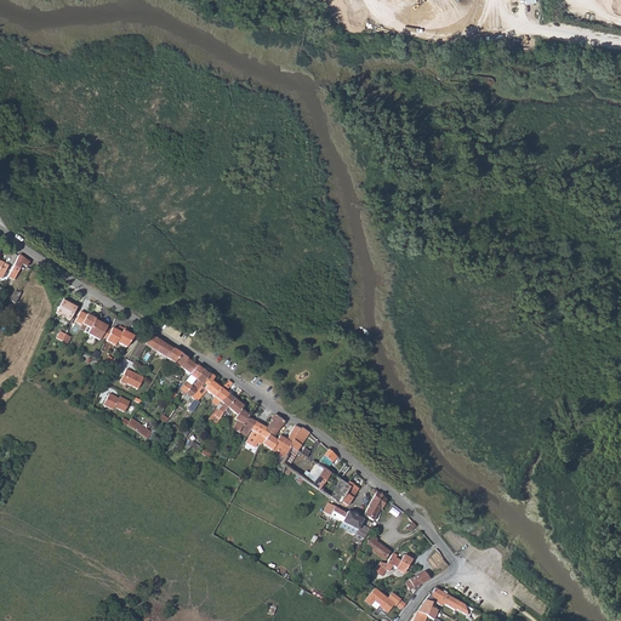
[(26,266),(28,261),(18,255),(12,266),(7,274),(13,278),(18,267),(21,263),(26,266)]
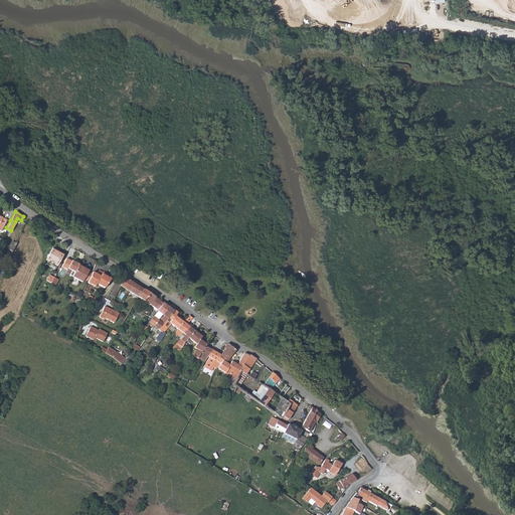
[(8,249),(12,250),(16,242),(11,240),(8,249)]
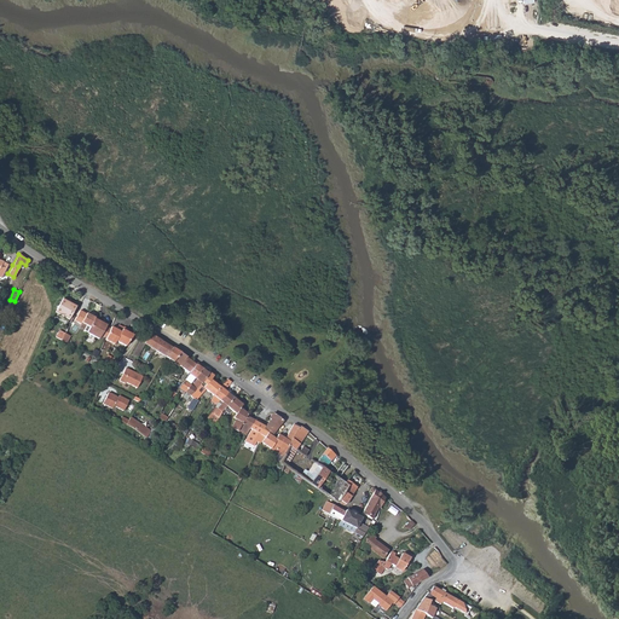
[(62,299),(56,308),(59,311),(58,314),(64,318),(67,314),(70,317),(75,306),(62,299)]
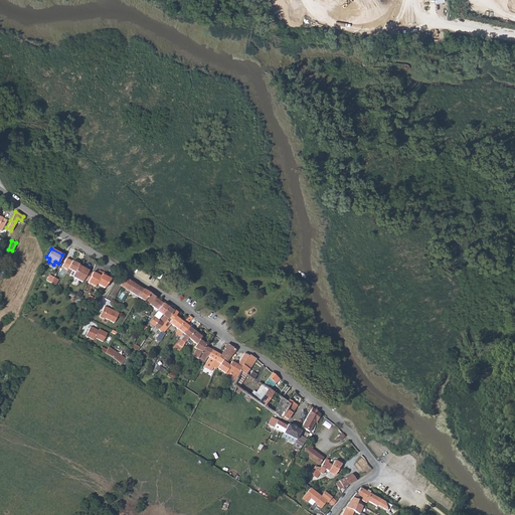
[(46,256),(43,264),(54,270),(58,264),(55,262),(53,265),(48,262),(49,259),(46,256)]
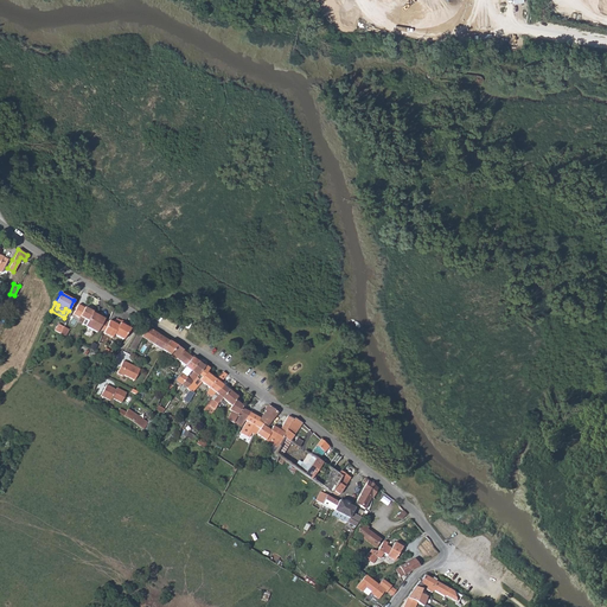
[(78,305),(77,306),(72,314),(78,318),(80,317),(88,321),(91,313),(93,312),(84,307),(84,308),(78,305)]
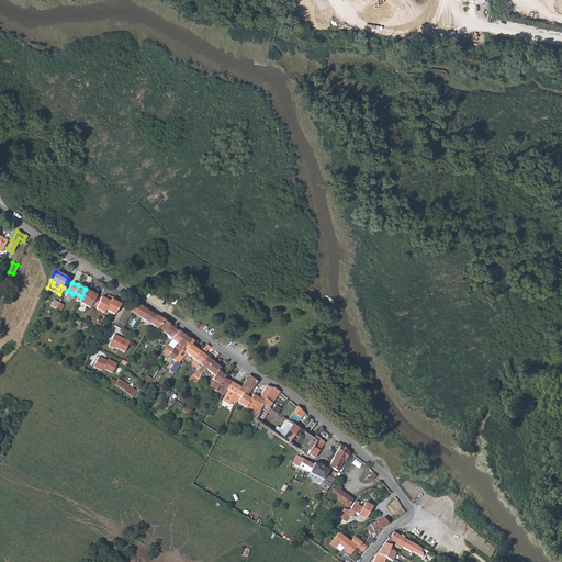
[(81,298),(78,302),(89,308),(91,304),(96,296),(96,295),(85,290),(81,298)]
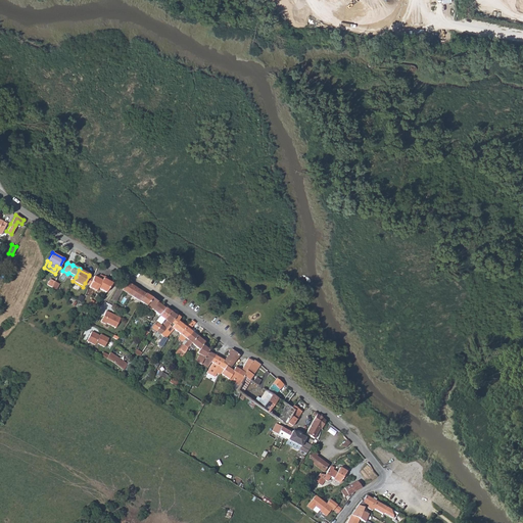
[(88,285),(87,287),(95,291),(97,289),(106,293),(111,284),(107,281),(108,278),(100,275),(98,279),(92,276),(91,277),(88,285)]
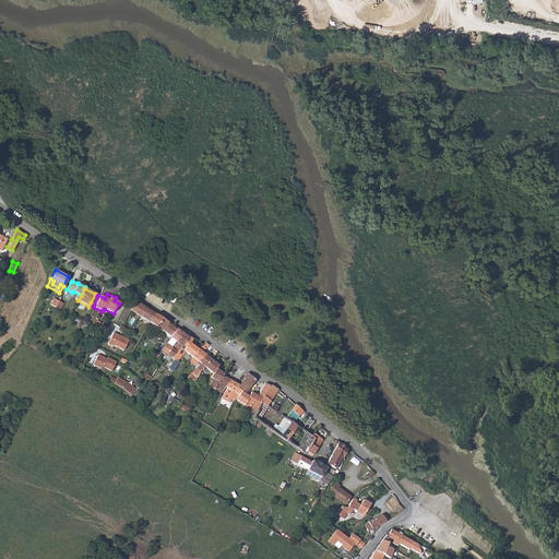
[(52,299),(50,305),(59,310),(63,304),(52,299)]
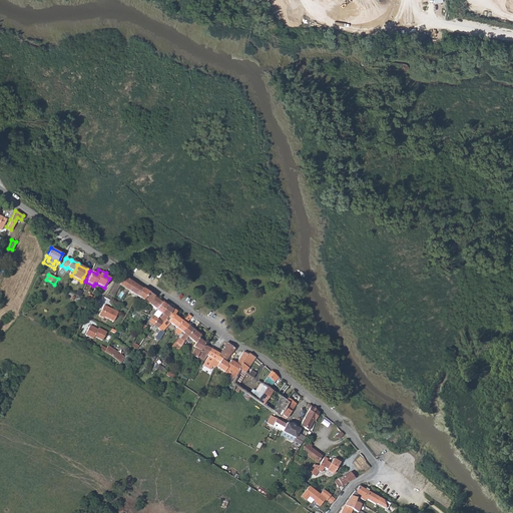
[(120,286),(137,297),(142,289),(124,277),(120,283),(116,281),(108,295),(113,297),(120,286)]
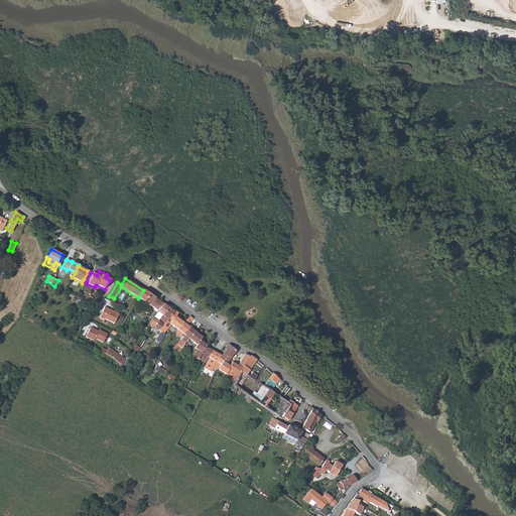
[(150,294),(143,290),(138,298),(145,302),(145,303),(148,305),(149,304),(159,310),(164,303),(150,294)]
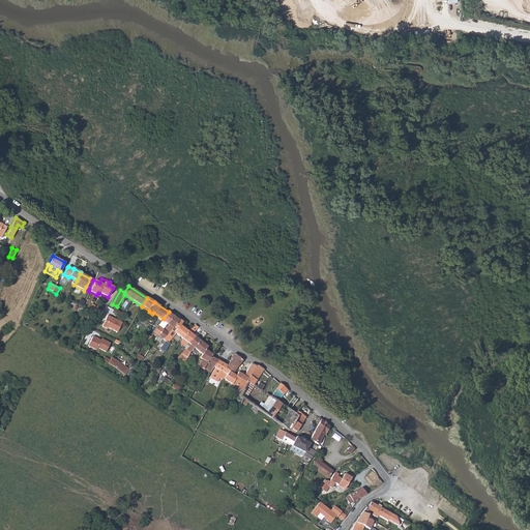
[(163,320),(168,325),(173,317),(174,317),(169,312),(164,319),(163,320)]
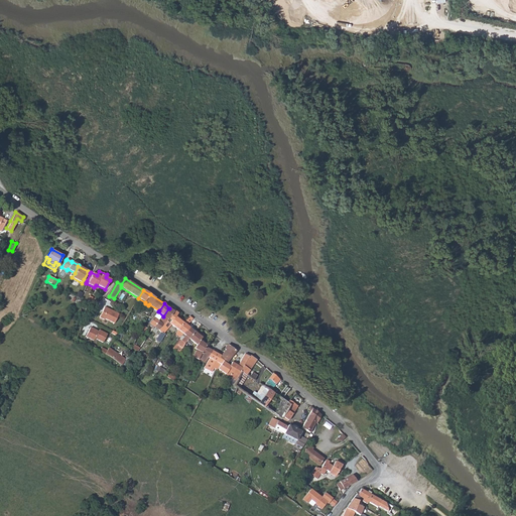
[(114,324),(118,313),(104,306),(99,317),(114,324)]
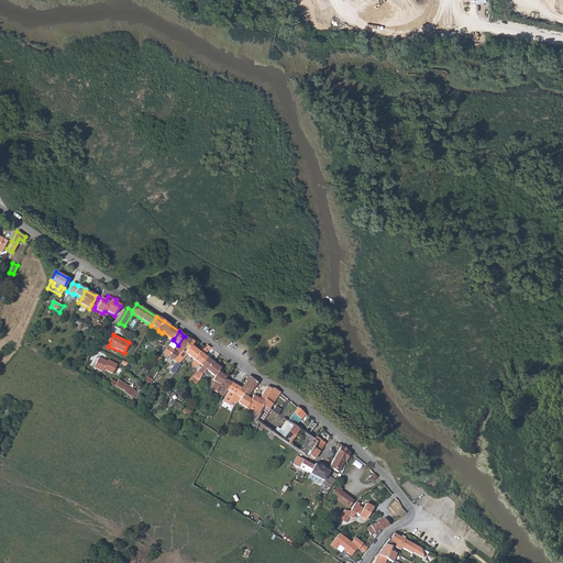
[(188,340),(185,337),(184,337),(178,345),(173,351),(167,357),(173,360),(178,353),(181,350),(186,344),(188,340)]
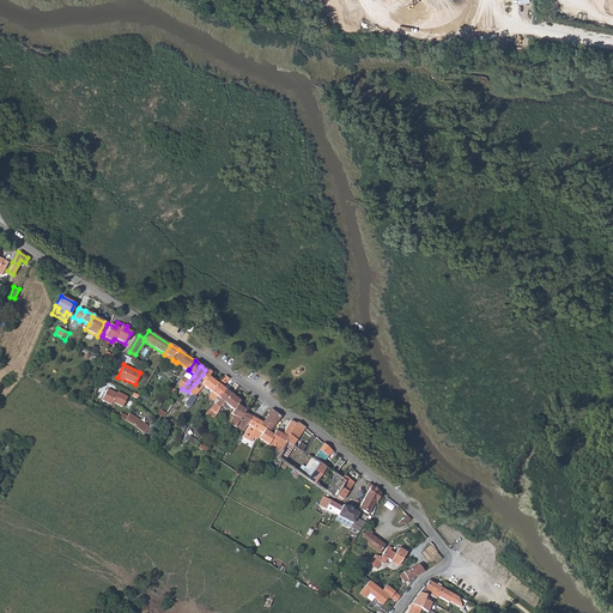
[(211,372),(206,369),(205,370),(202,375),(198,381),(194,384),(188,392),(190,394),(193,396),(198,392),(195,390),(199,386),(201,383),(211,392),(218,384),(208,376),(211,372)]
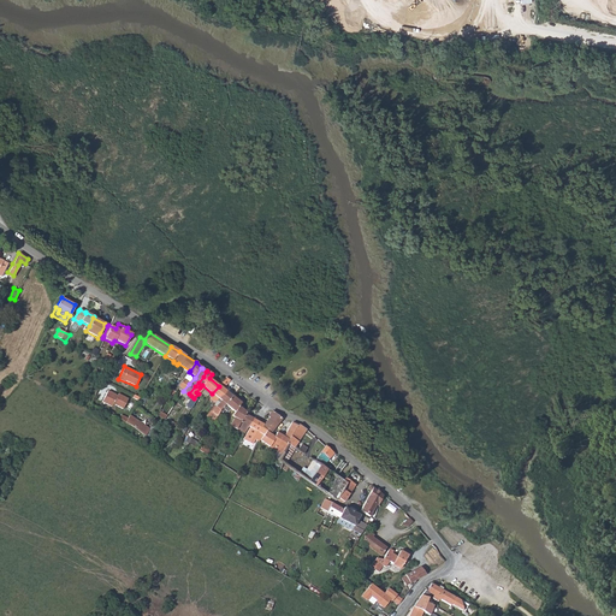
[(177,386),(183,391),(189,384),(183,378),(177,386)]
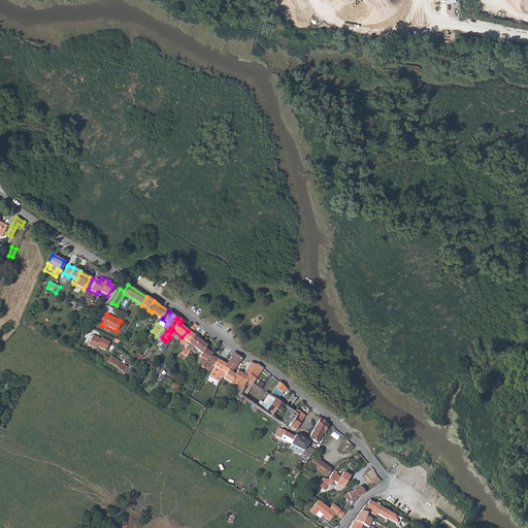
[(193,331),(197,326),(194,324),(193,325),(190,328),(188,331),(191,333),(193,331)]
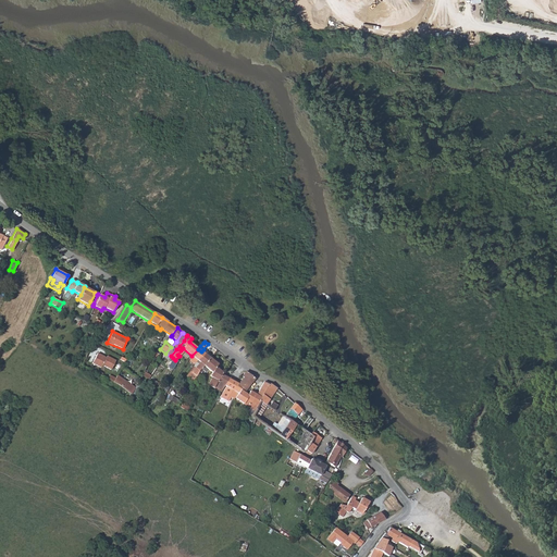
[(181,350),(189,358),(192,356),(183,348),(181,350)]
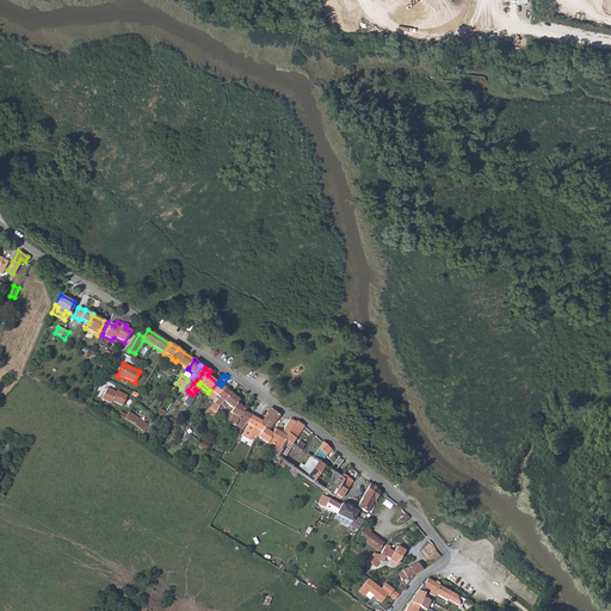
[(211,397),(214,399),(216,396),(223,388),(221,386),(217,383),(210,390),(214,394),(211,397)]
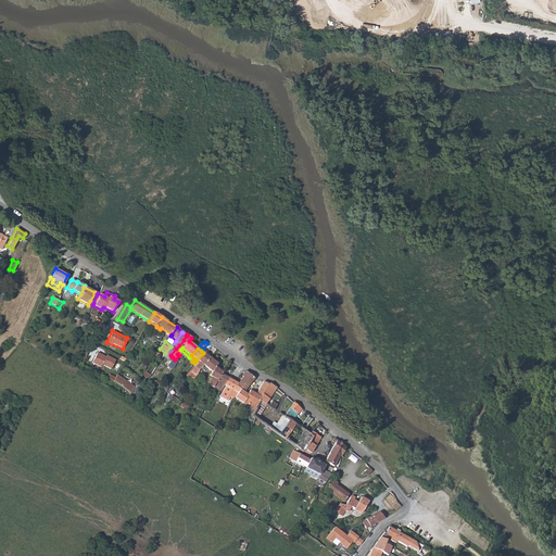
[(97,352),(91,363),(101,367),(102,365),(110,369),(115,359),(106,355),(105,356),(97,352)]
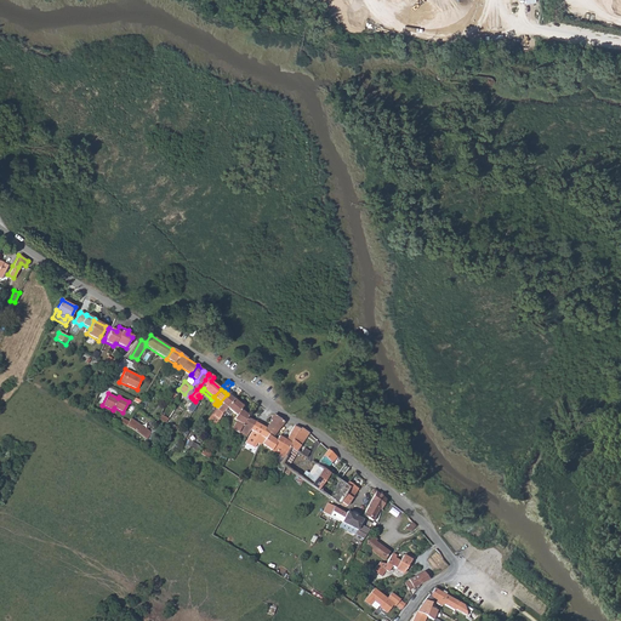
[(234,400),(228,394),(227,394),(220,403),(222,404),(212,415),(210,420),(215,423),(221,415),(227,408),(234,400)]
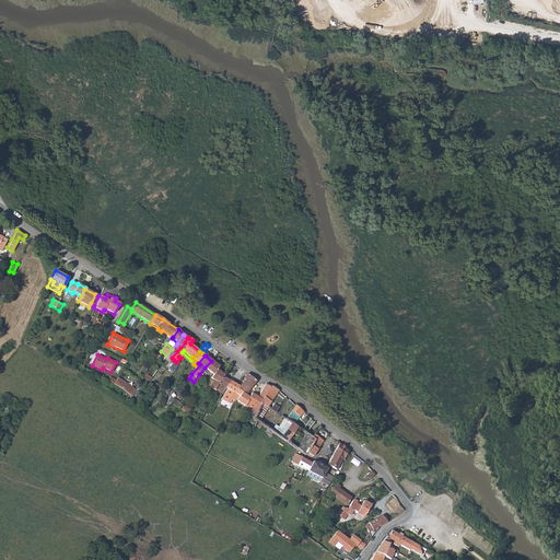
[(205,368),(212,375),(217,370),(217,369),(218,366),(211,361),(205,368)]
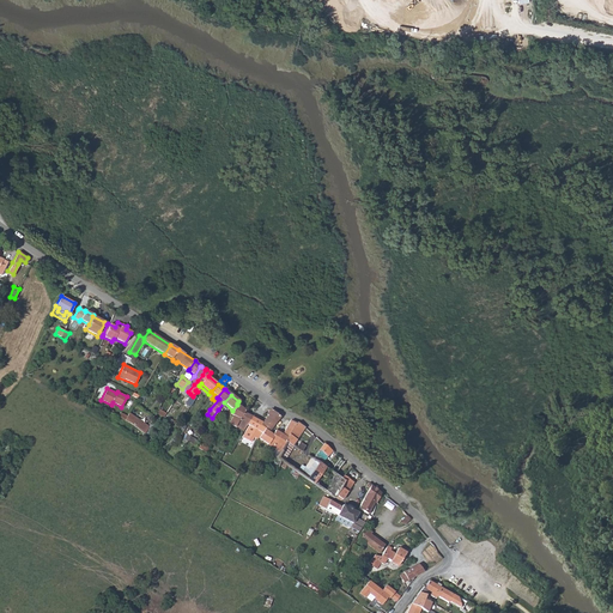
[(205,413),(207,414),(210,410),(219,399),(217,398),(214,400),(205,413)]
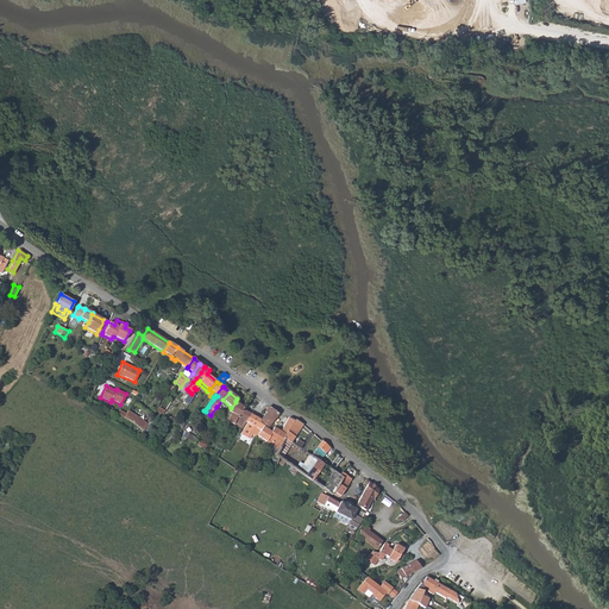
[(234,424),(243,427),(245,421),(250,414),(243,409),(244,408),(236,402),(231,408),(230,412),(231,413),(227,420),(233,424),(234,424)]
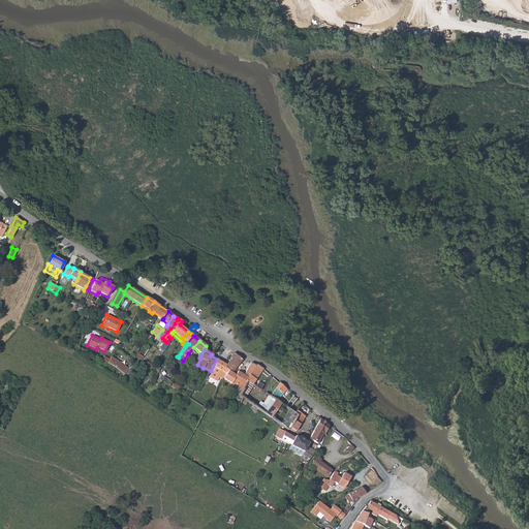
[(231,359),(227,366),(226,367),(229,370),(232,371),(242,360),(234,353),(230,358),(231,359)]
